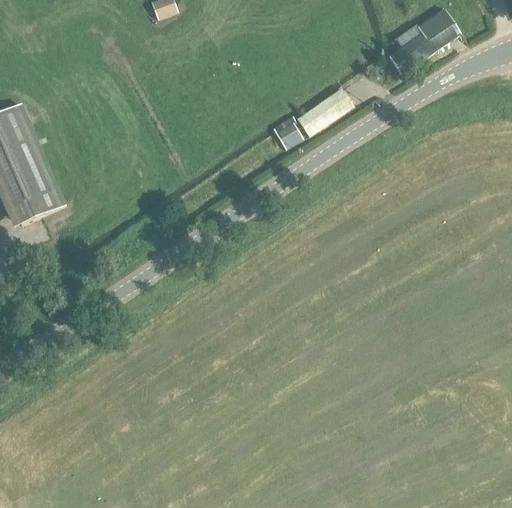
[(154,0),(151,1),(158,19),(178,11),(174,0),(154,0)]
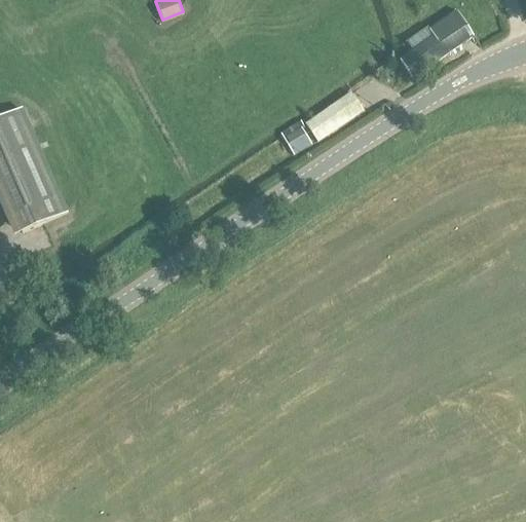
[(413,76),(474,35),(455,7),(427,26),(434,35),(400,57),(413,76)]
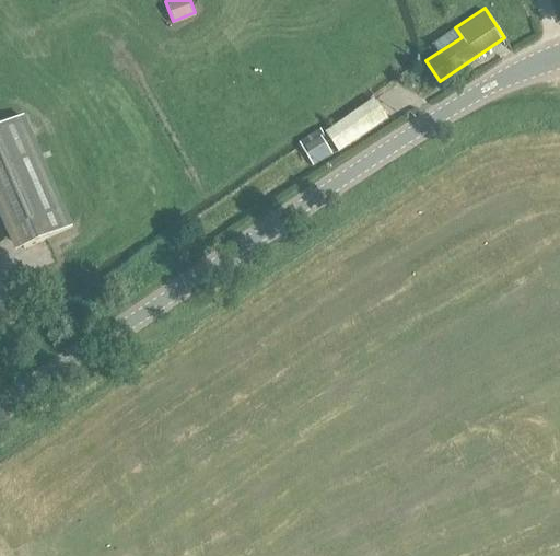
[(338,150),(386,116),(373,96),(325,130),(338,150)]
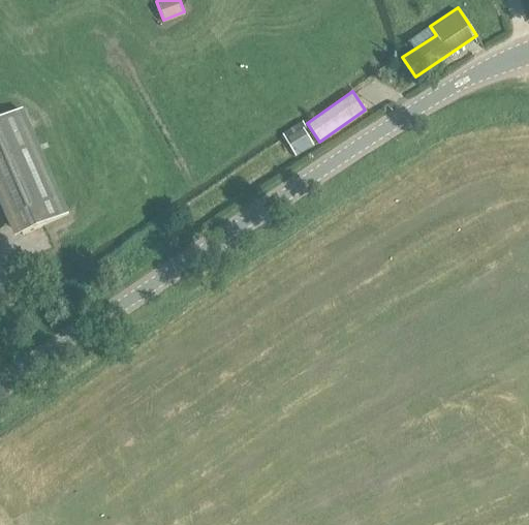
[(0,181),(22,233),(67,213),(23,109),(0,118),(0,181)]
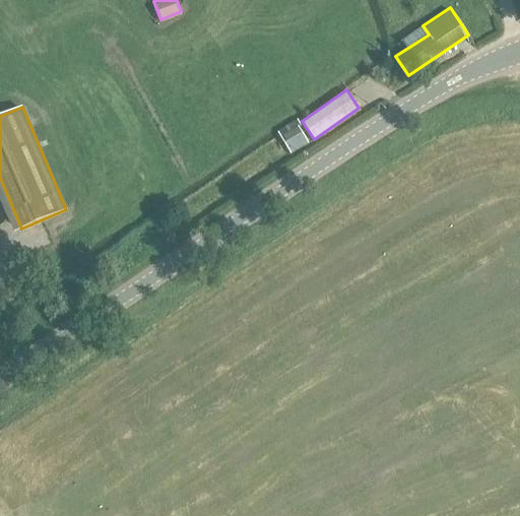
[(277,131),(280,136),(290,152),(309,142),(298,125),(301,124),(297,118),(277,131)]
